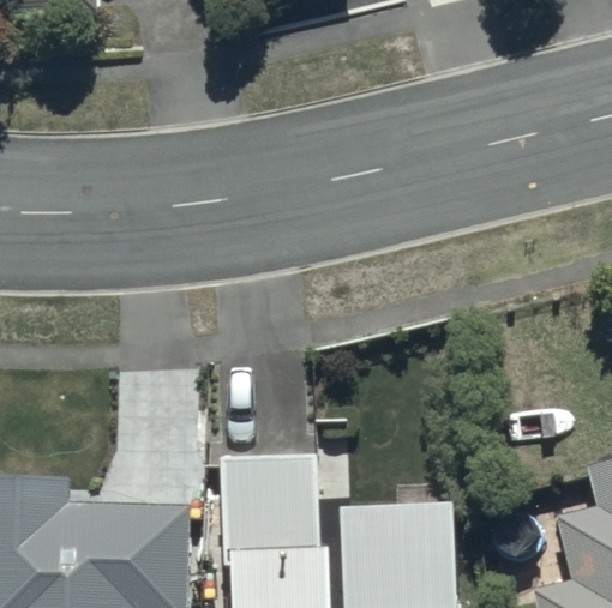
[(0,0),(0,18),(96,19),(95,0),(0,0)]
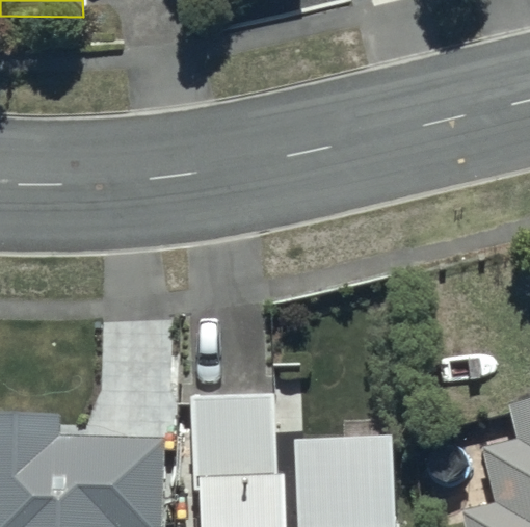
[(274,393),(189,396),(193,490),(199,490),(200,526),(285,526),(284,474),(277,474),(274,393)]
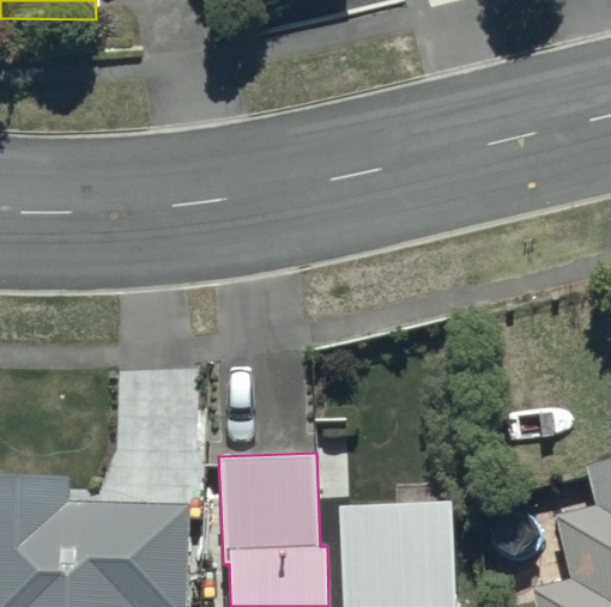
[(530,576),(537,606),(610,606),(610,459),(587,465),(597,507),(543,519),(555,571),(545,572),(530,576)]
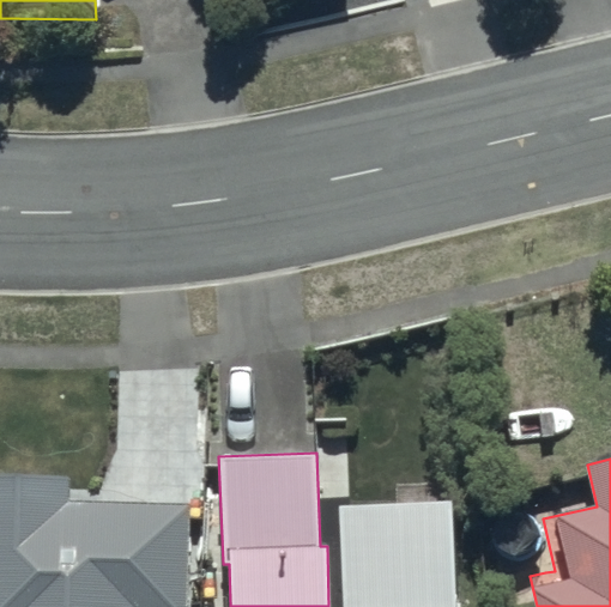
[(66,473),(0,472),(0,606),(186,606),(188,502),(66,501),(66,473)]
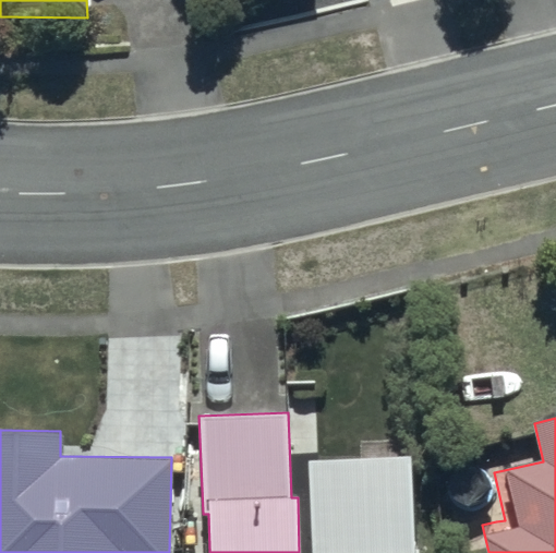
[(415,552),(412,454),(306,458),(310,552),(415,552)]
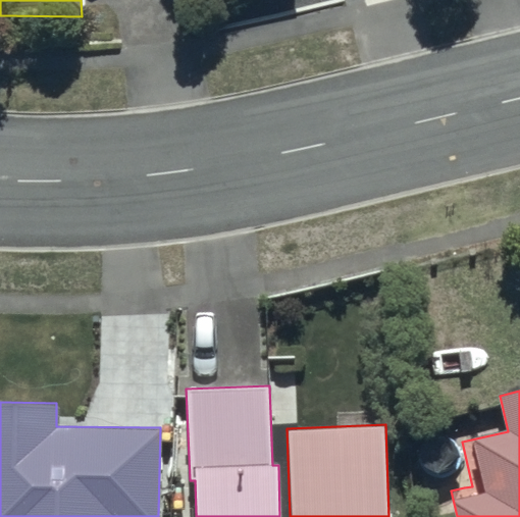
All buildings are outlined.
